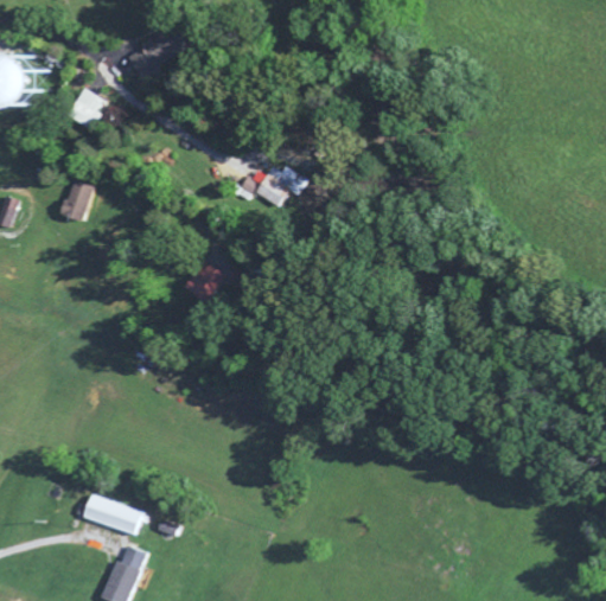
[(131,52),(145,76),(195,46),(180,23),(131,52)]
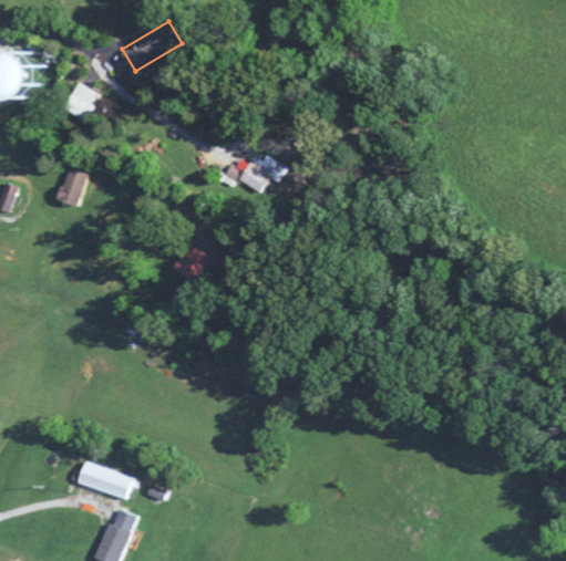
[(93,104),(92,104),(98,91),(78,83),(65,111),(88,120),(93,104)]
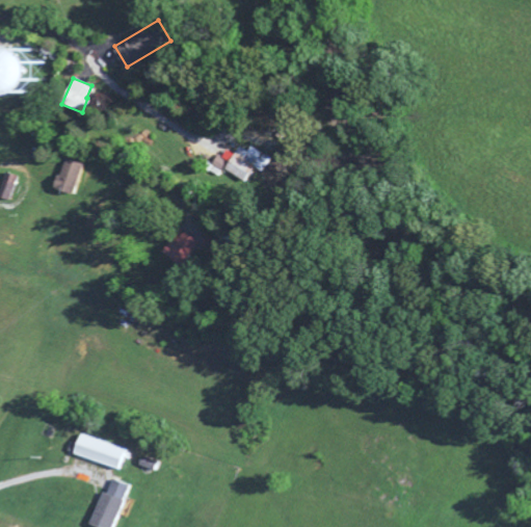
[(211,164),(246,181),(253,166),(263,170),(270,156),(248,146),(246,149),(238,146),(235,153),(226,149),(222,156),(216,153),(211,164)]
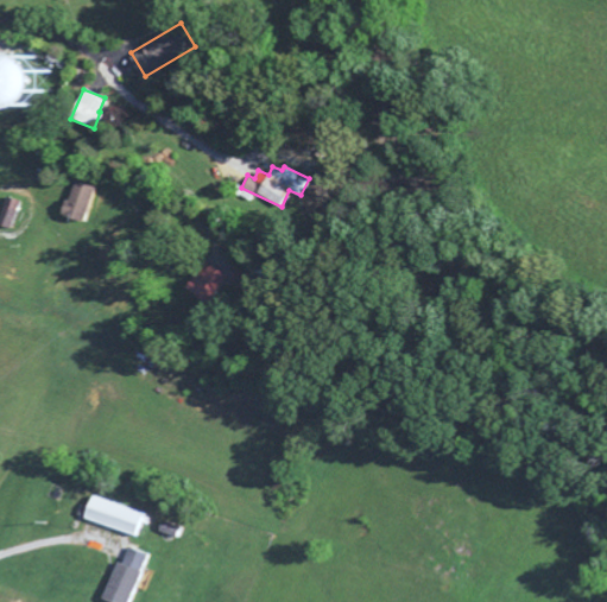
[(82,220),(92,185),(70,179),(61,214),(82,220)]
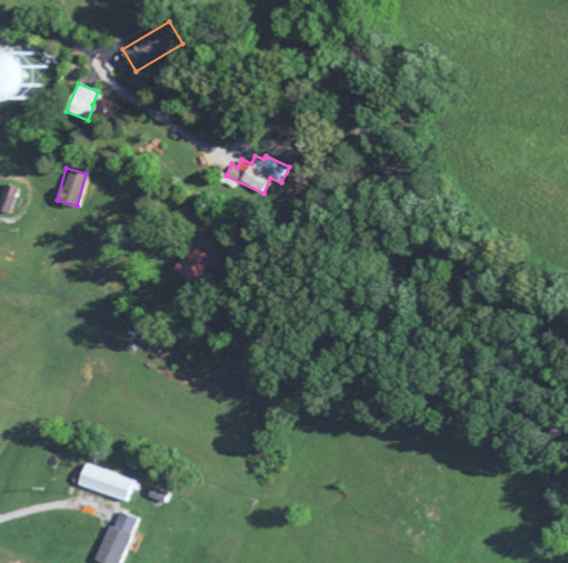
[(0,210),(7,213),(16,187),(2,182),(0,188),(0,210)]
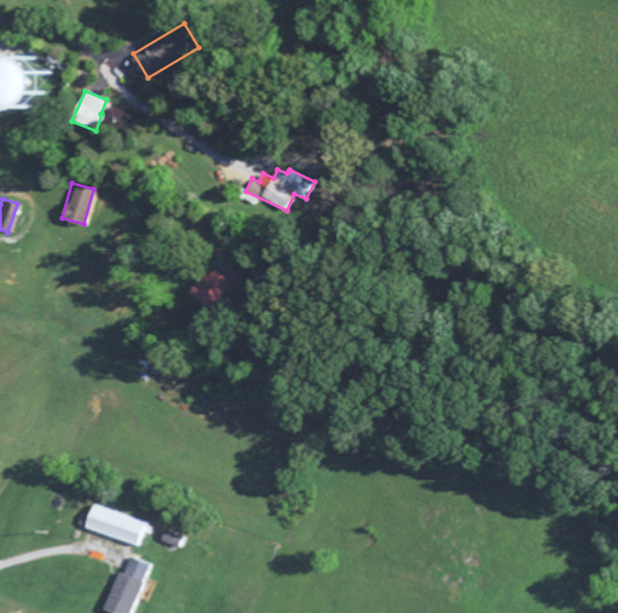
[(227,278),(204,264),(186,293),(211,307),(227,278)]
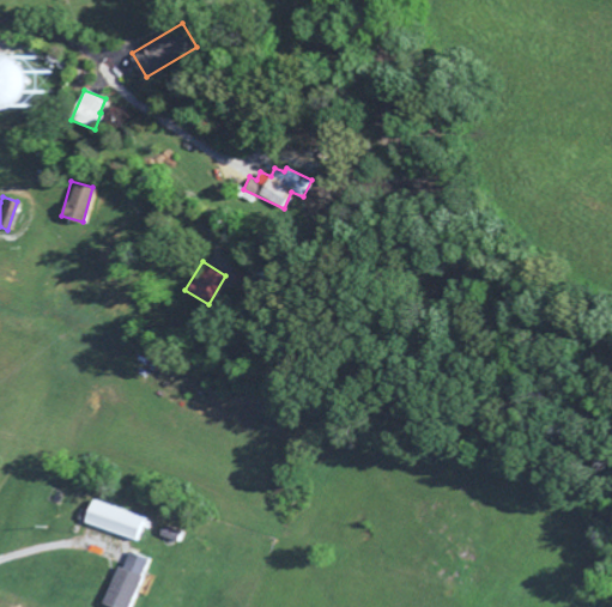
[(135,540),(144,517),(91,498),(84,522),(135,540)]
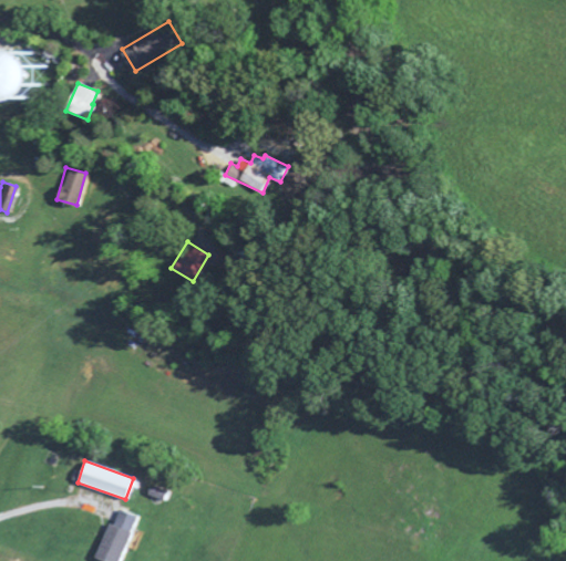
[(145,492),(164,499),(166,490),(148,485),(145,492)]
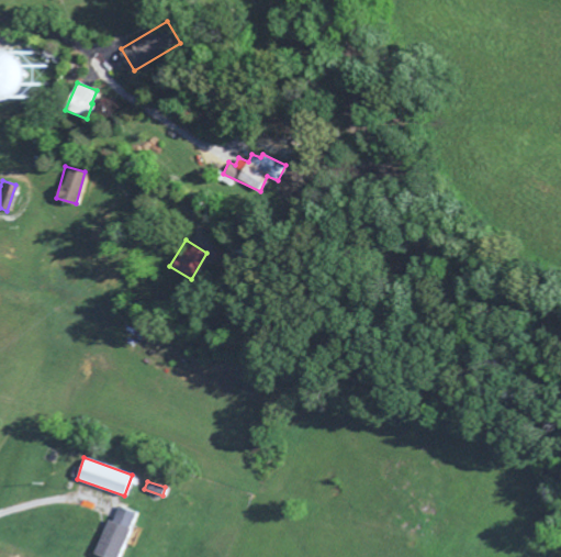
[(121,556),(136,511),(118,505),(113,520),(107,517),(96,554),(105,556),(121,556)]
